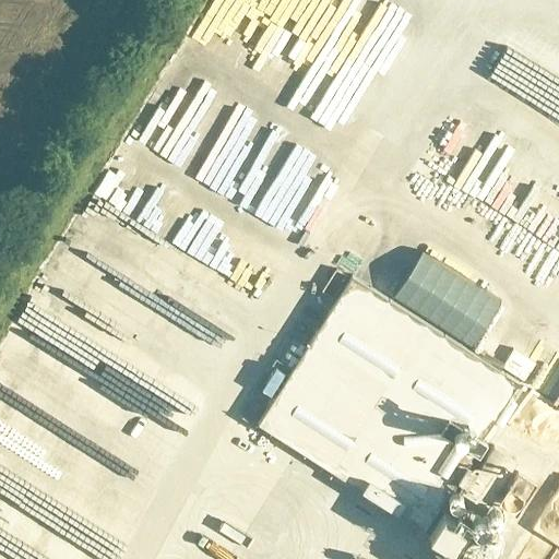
[(239,45),(296,72),(325,11),(304,1),(293,24),(275,15),(281,6),(269,0),(244,0),(238,14),(250,21),(239,45)]
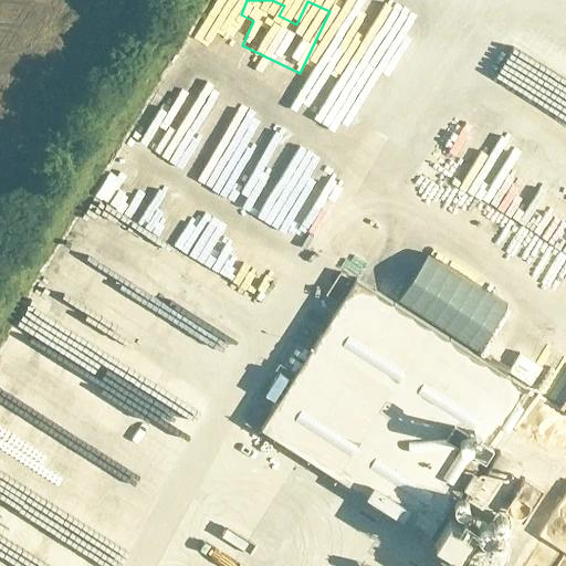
[(417,0),(416,1),(431,11),(437,0),(417,0)]
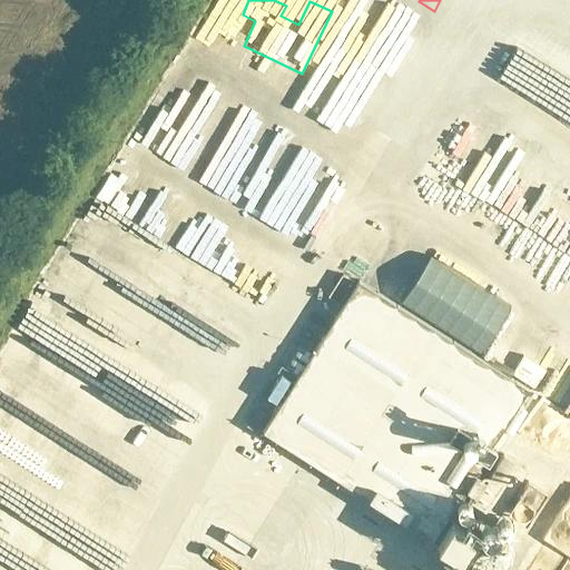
[(396,43),(408,27),(392,17),(381,33),(396,43)]
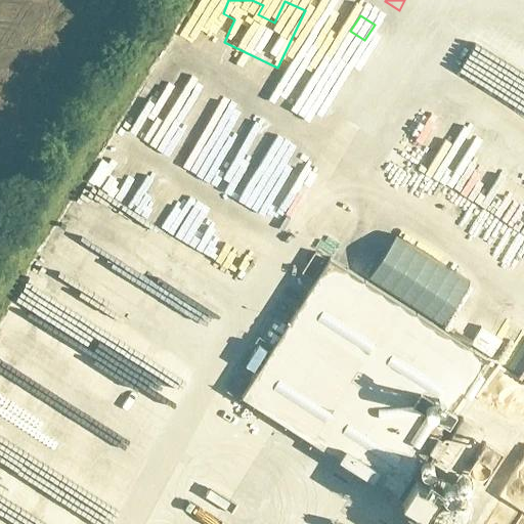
[(332,37),(314,26),(281,80),(302,92),(313,73),(329,82),(344,55),(326,45),(332,37)]
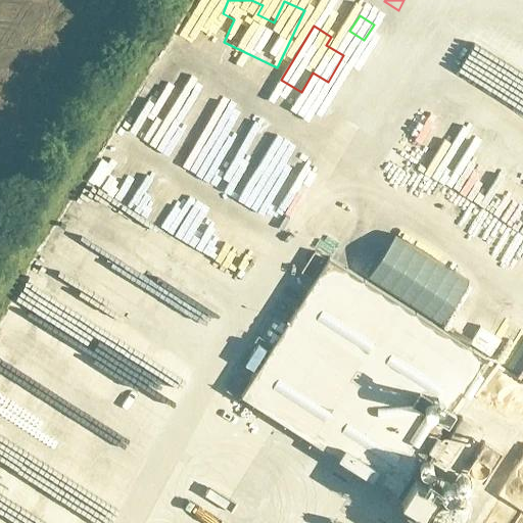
[(210,73),(188,59),(149,126),(180,143),(216,81),(208,77),(210,73)]
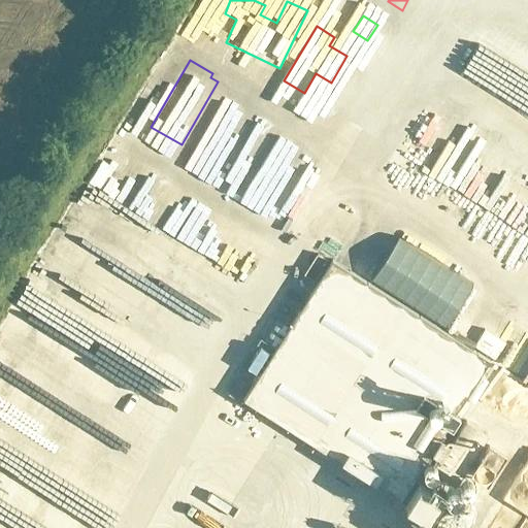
[(234,112),(222,105),(191,155),(227,178),(271,109),(245,93),(234,112)]
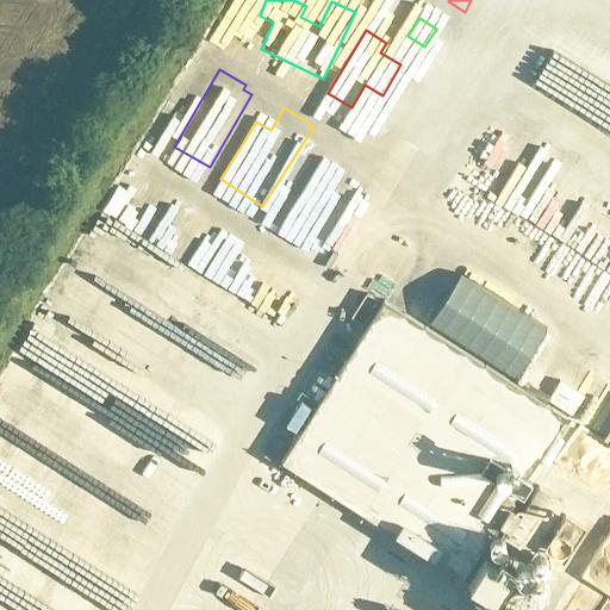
[(287,212),(338,241),(378,169),(360,160),(349,178),(336,170),(348,148),(329,137),(287,212)]
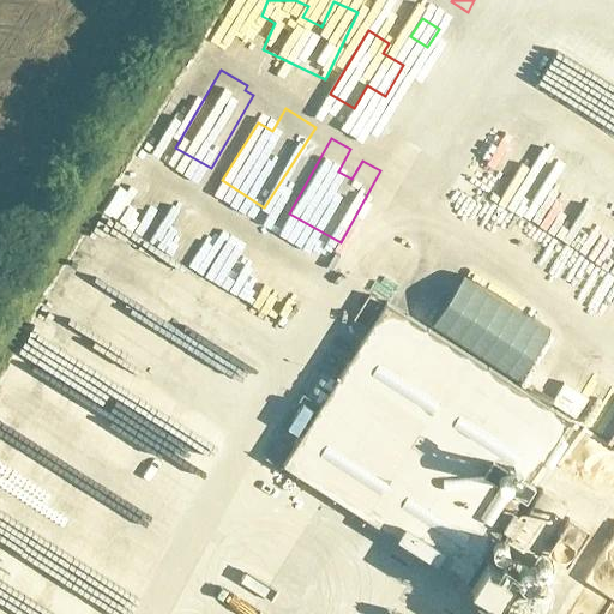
[(576,178),(587,182),(593,164),(582,160),(576,178)]
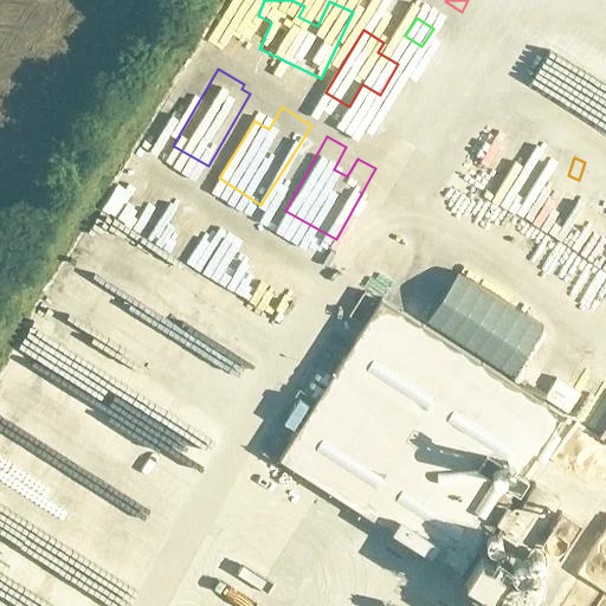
[(487,178),(475,206),(489,212),(502,185),(487,178)]
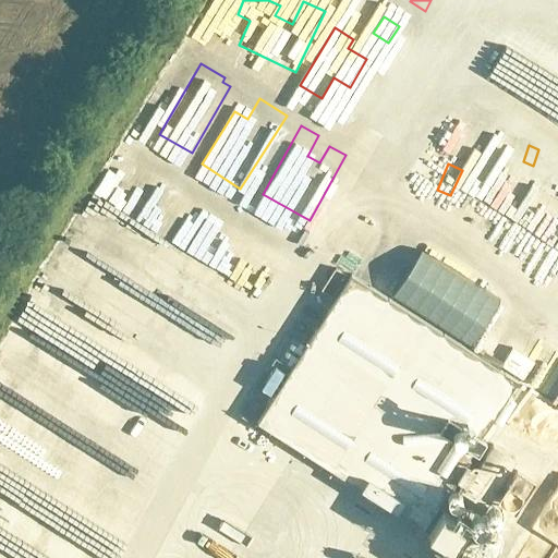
[(403,302),(439,319),(459,280),(423,263),(403,302)]
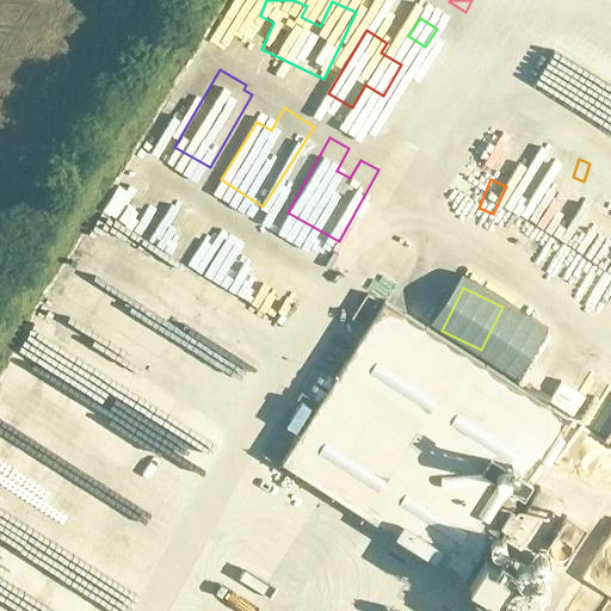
[(481,556),(568,421),(386,303),(282,466),(500,605),(495,610),(532,610),(543,596),(481,556)]
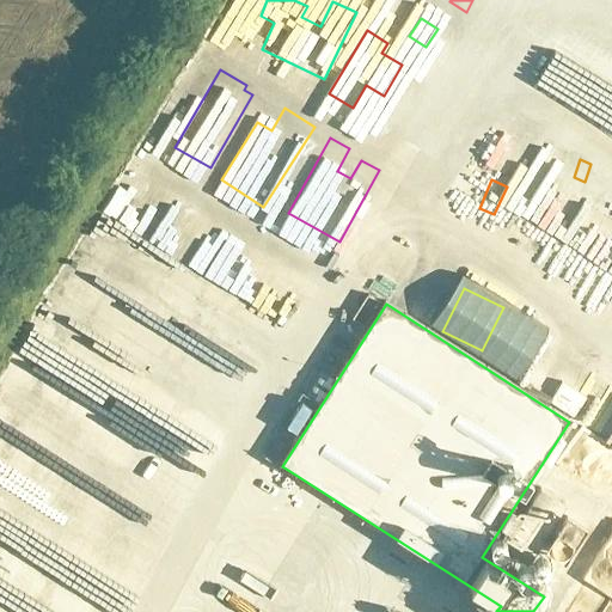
[(595,416),(588,391),(564,397),(570,422),(595,416)]
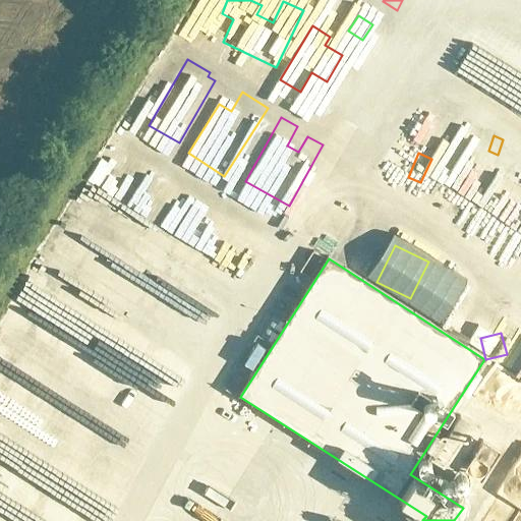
[(62,370),(10,335),(0,349),(0,357),(49,391),(62,370)]
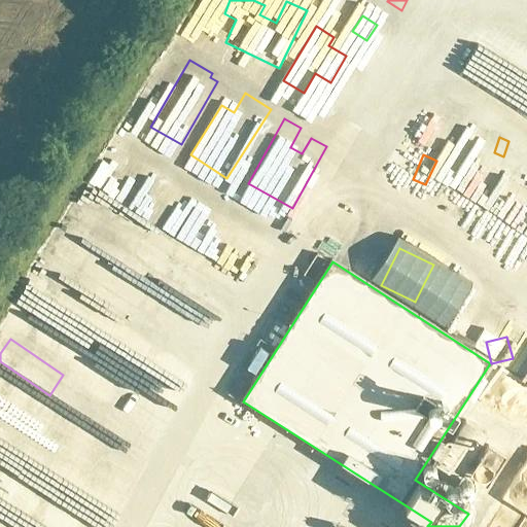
[(462,422),(430,473),(453,487),(485,435),(462,422)]
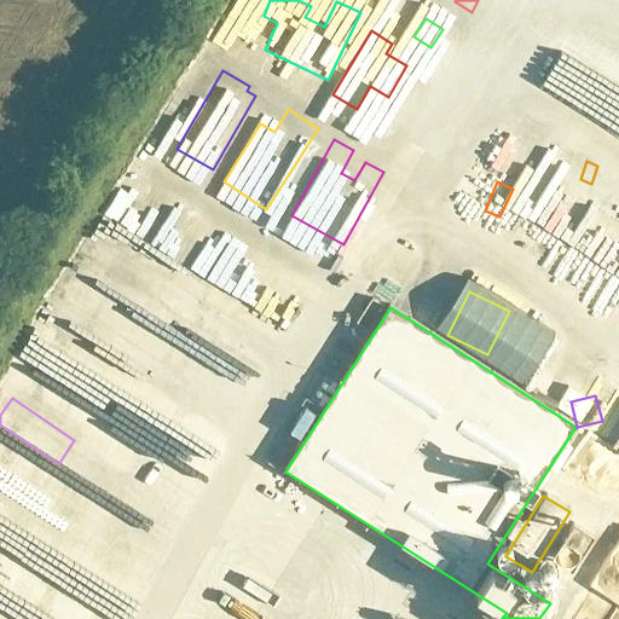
[(288,543),(316,556),(330,528),(283,504),(277,518),(296,527),(288,543)]
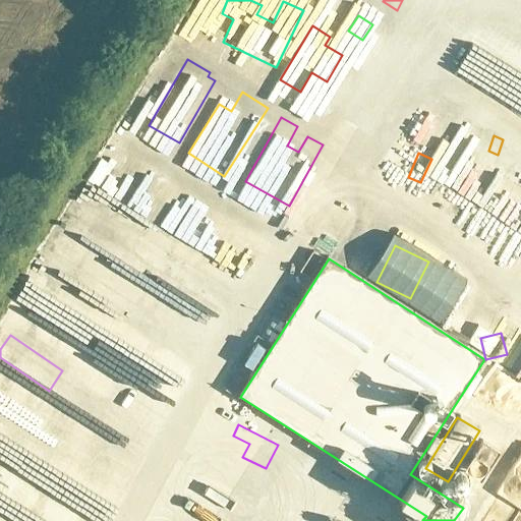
[(480,441),(465,465),(479,473),(495,450),(480,441)]
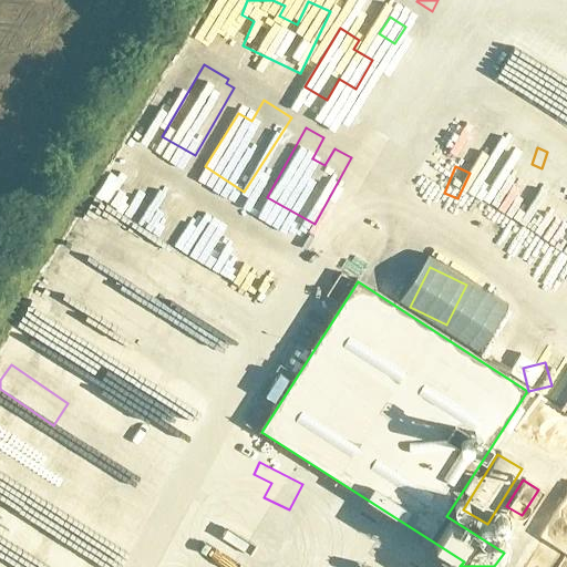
[(537,512),(518,532),(526,539),(546,519),(537,512)]
